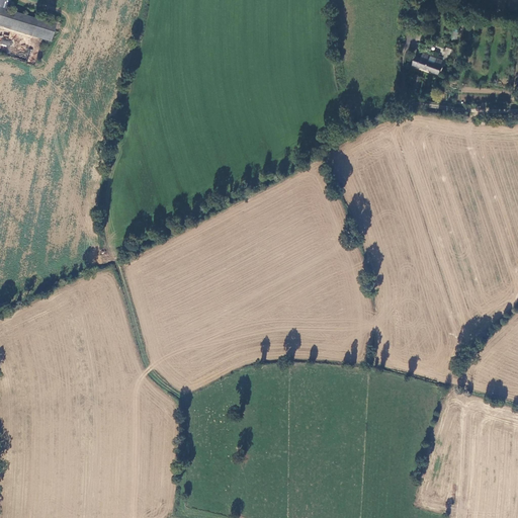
[(0,24),(32,34),(36,19),(0,9),(0,24)]
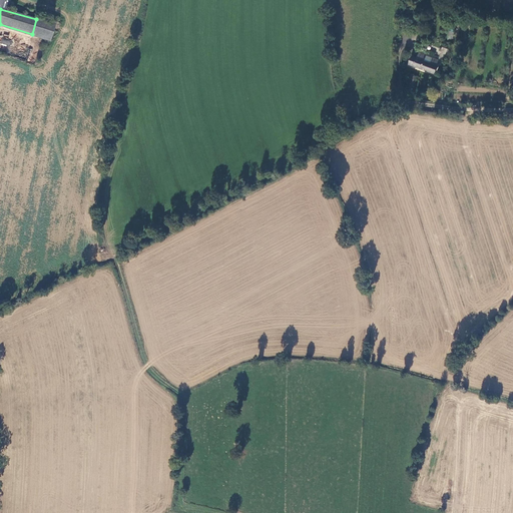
[(53,24),(36,19),(32,34),(49,39),(53,24)]
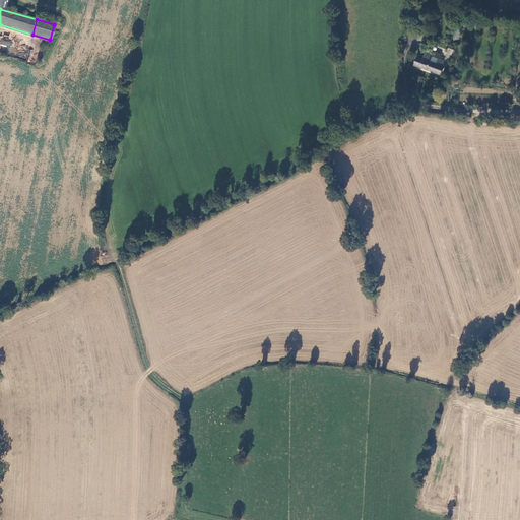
[(445,47),(440,60),(444,61),(446,62),(448,63),(453,50),(445,47)]
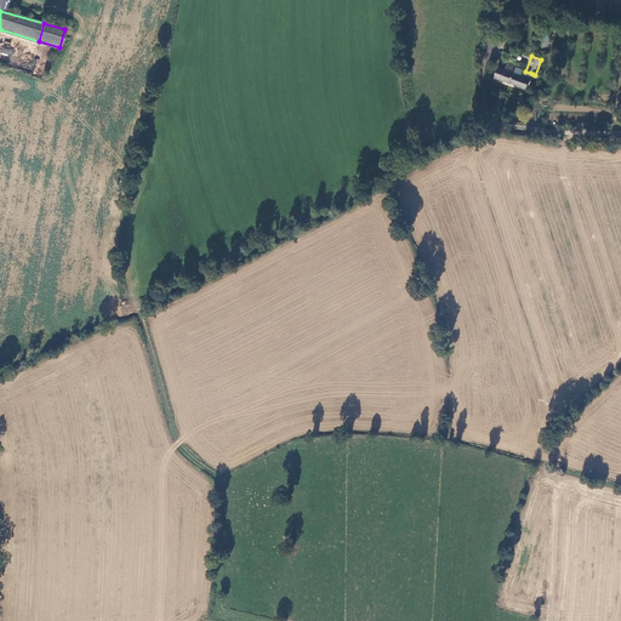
[(525,72),(505,63),(502,69),(496,68),(493,78),(524,90),(528,79),(530,73),(525,72)]
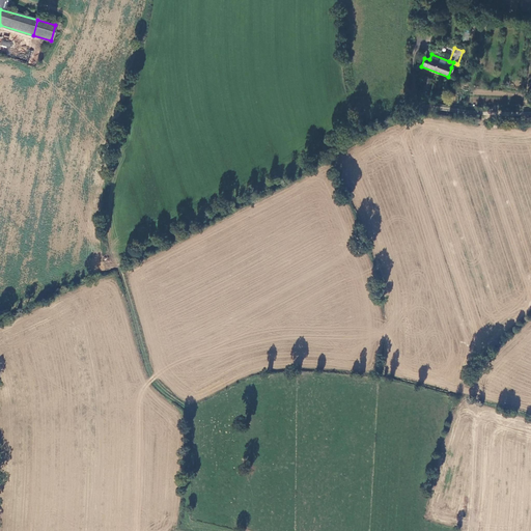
[(430,81),(425,79),(420,92),(424,93),(426,93),(430,81)]
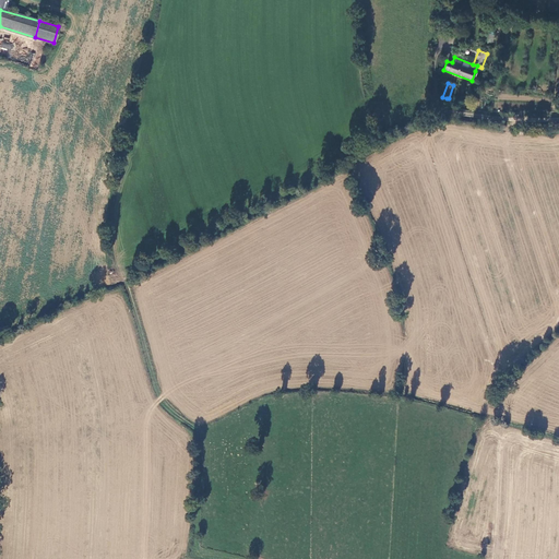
All buildings are outlined.
